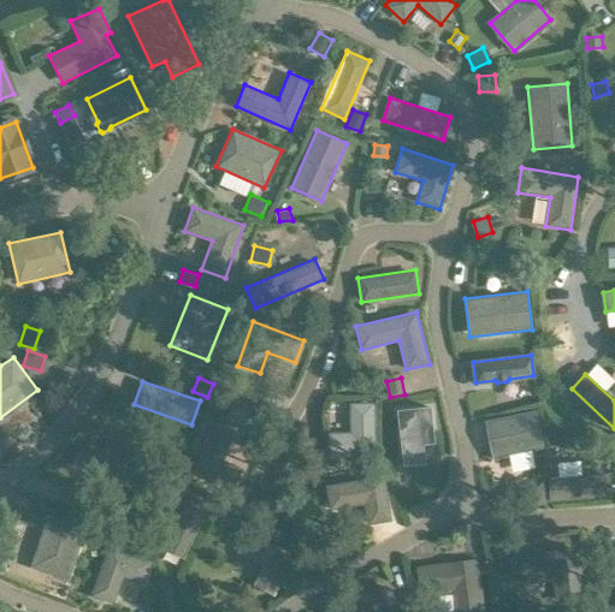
[(213,399),(210,410),(226,417),(231,406),(213,399)]
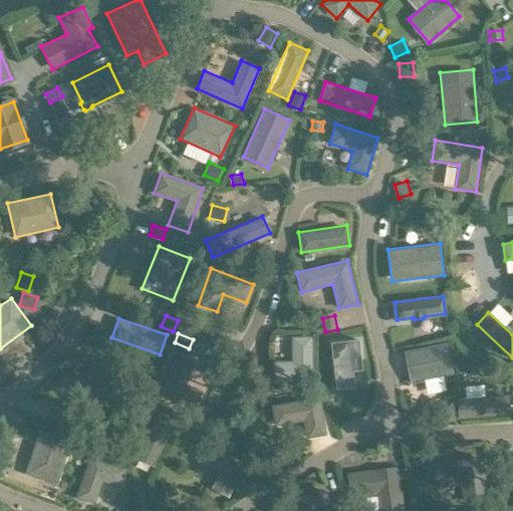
[(313,380),(312,336),(291,336),(292,360),(274,360),(275,381),(313,380)]
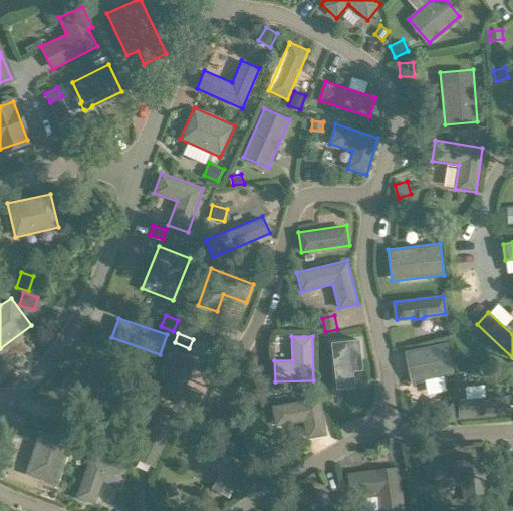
[(361,354),(359,339),(331,342),(336,388),(353,386),(350,356),(361,354)]
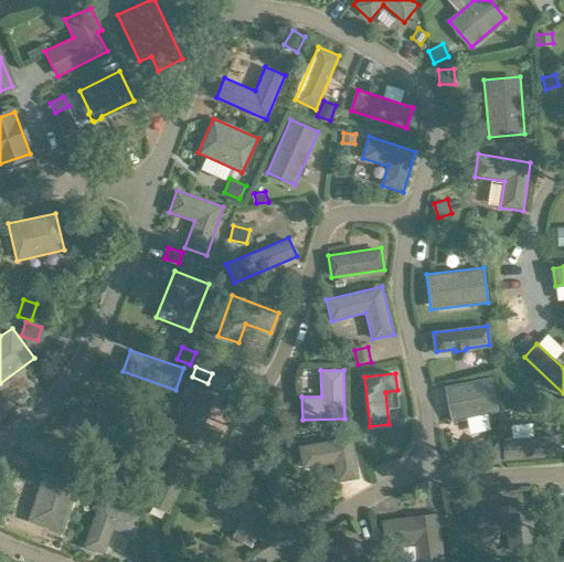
[(491,377),(446,385),(453,421),(498,412),(491,377)]
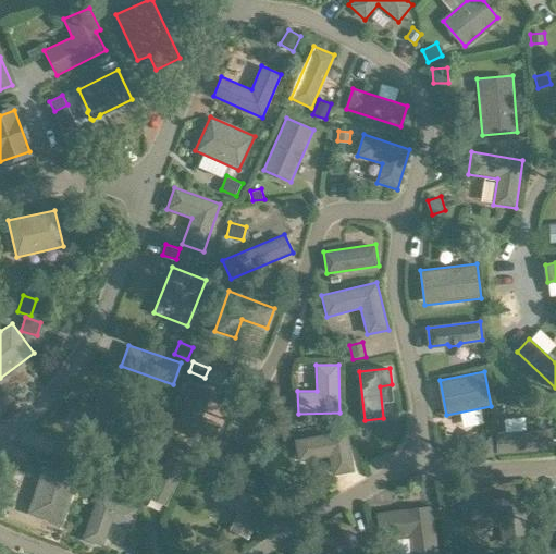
[(194,383),(175,427),(212,443),(221,423),(204,416),(213,392),(194,383)]
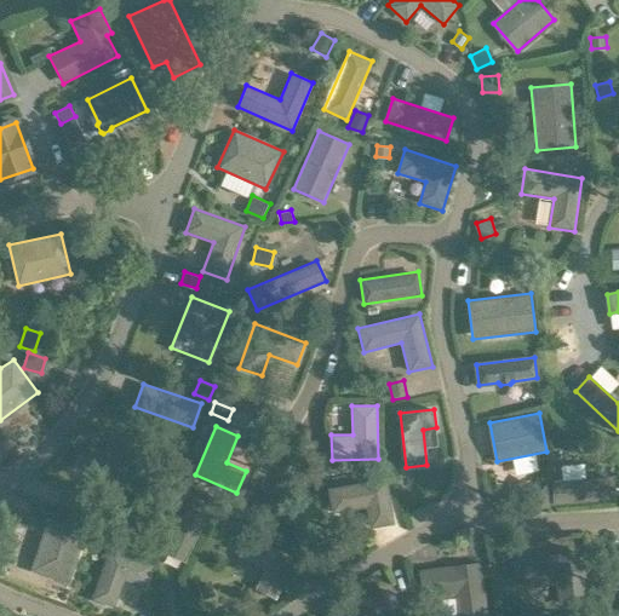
[(575,441),(566,433),(557,443),(567,452),(575,441)]
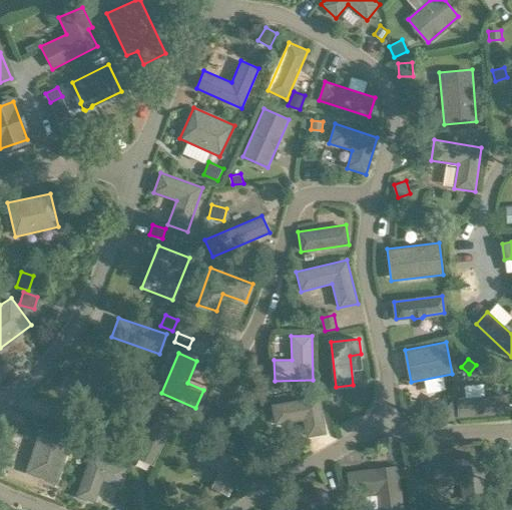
[(62,386),(113,407),(121,388),(70,368),(62,386)]
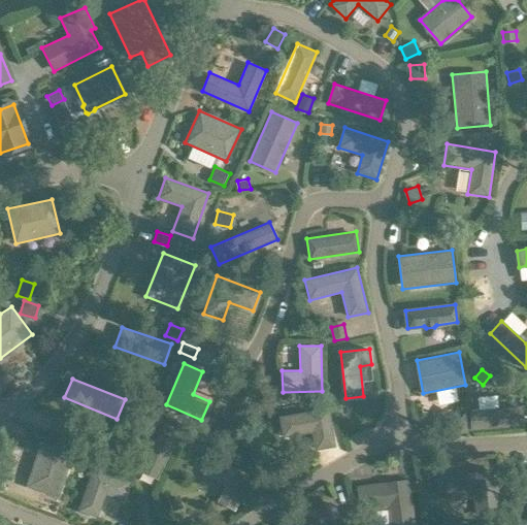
[(133,382),(126,388),(133,396),(140,391),(133,382)]
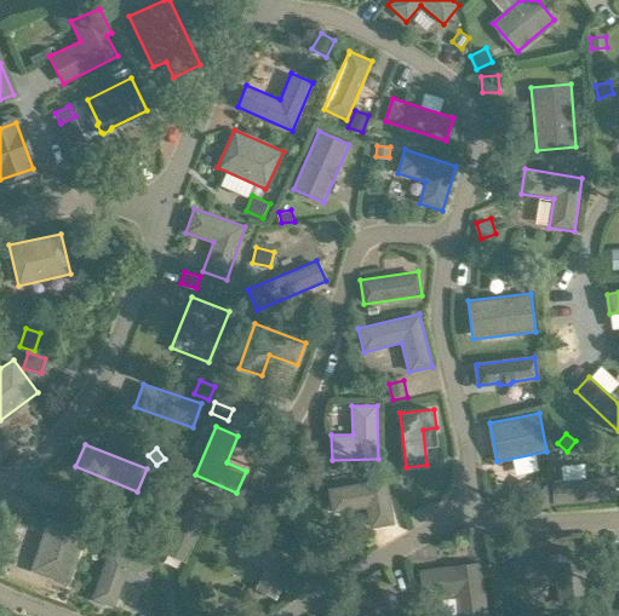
[(320,450),(311,452),(313,464),(322,462),(320,450)]
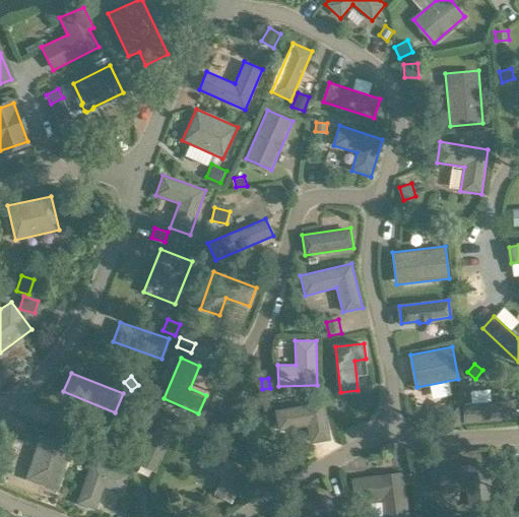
[(515,399),(462,404),(464,425),(517,419),(515,399)]
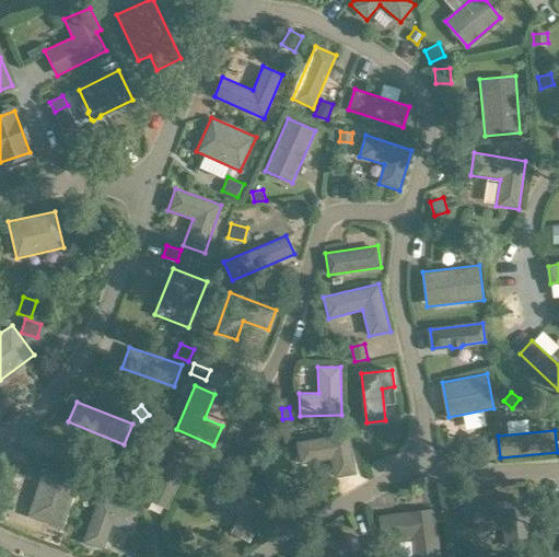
[(330,459),(334,477),(356,474),(348,432),(297,441),(300,464),(330,459)]
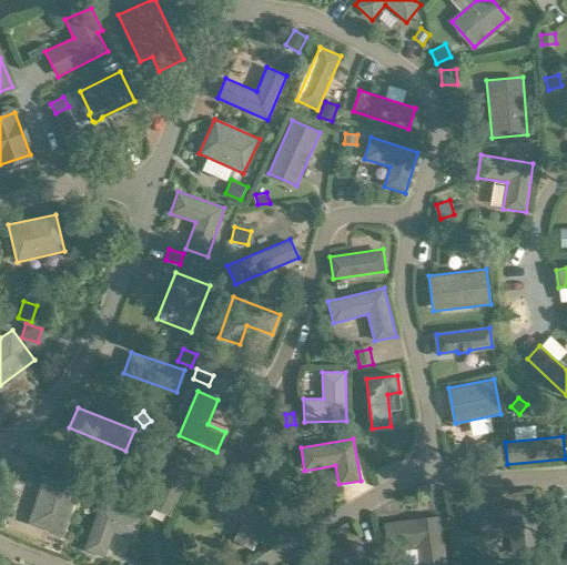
[(478,439),(471,450),(479,457),(488,445),(478,439)]
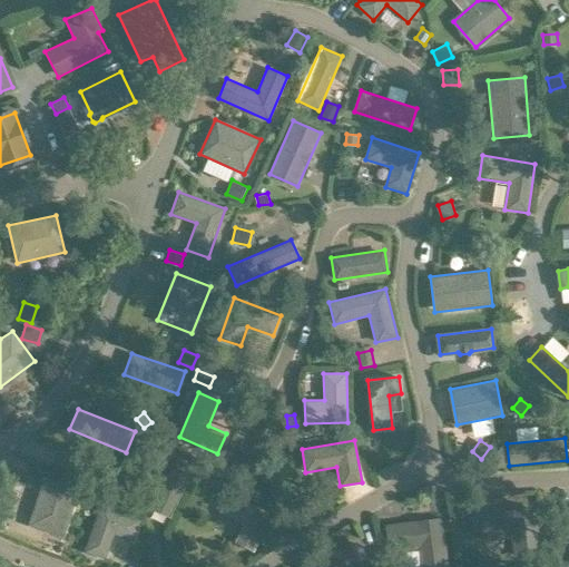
[(384,449),(372,455),(378,467),(390,461),(384,449)]
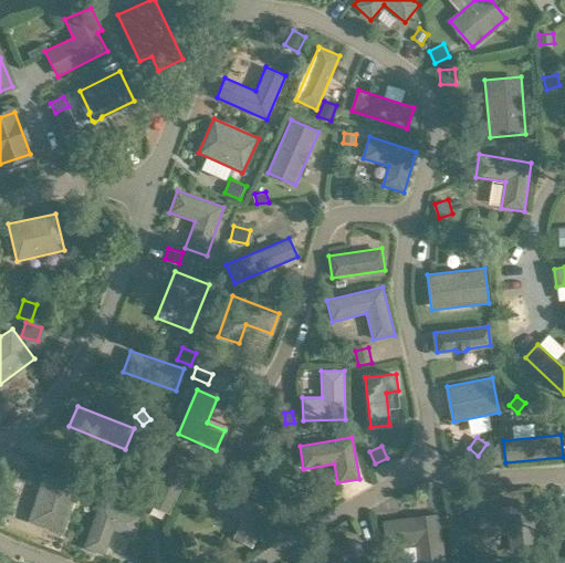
[(170,509),(191,464),(171,455),(150,501),(170,509)]
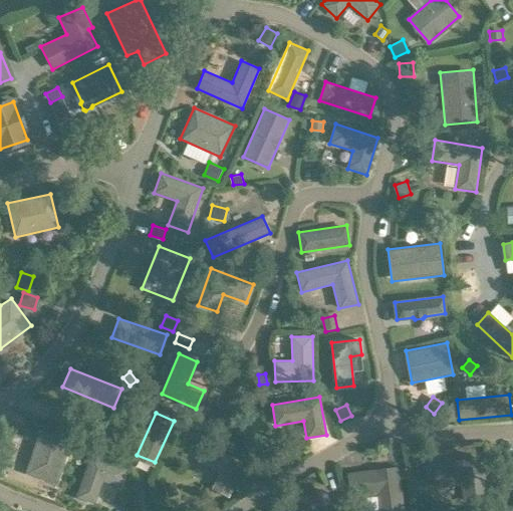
[(16,430),(3,424),(0,430),(0,437),(11,442),(16,430)]
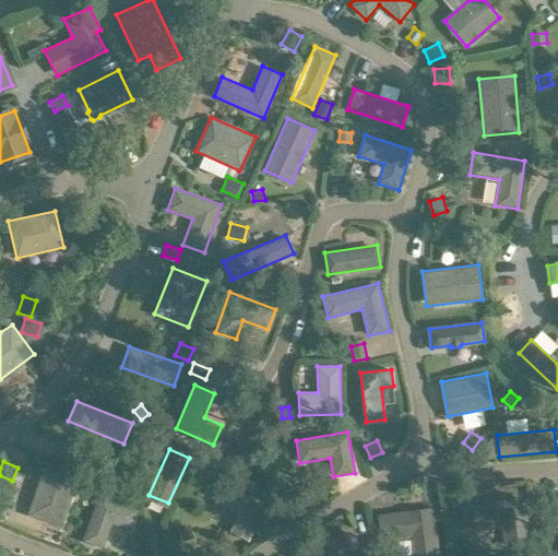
[(63,527),(78,480),(43,469),(27,516),(63,527)]
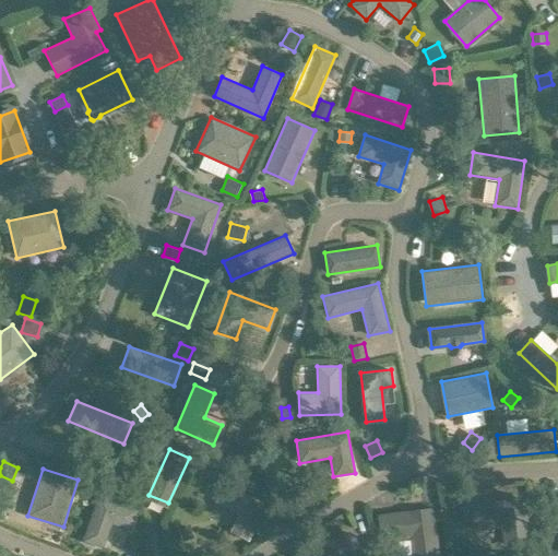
[(239,513),(230,531),(249,542),(268,505),(225,483),(216,501),(239,513)]
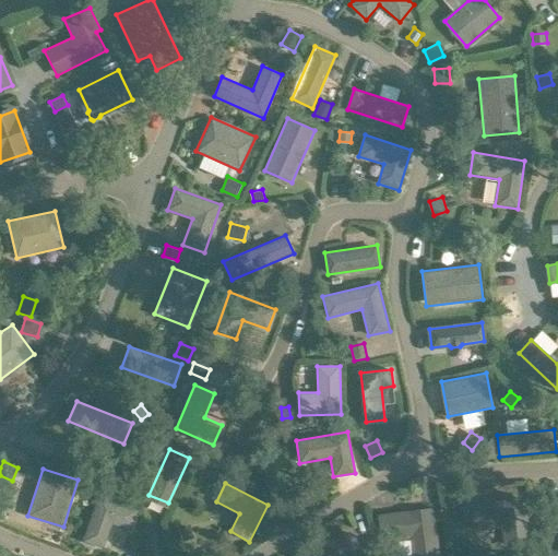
[(83,541),(104,548),(113,523),(131,531),(139,509),(98,495),(83,541)]
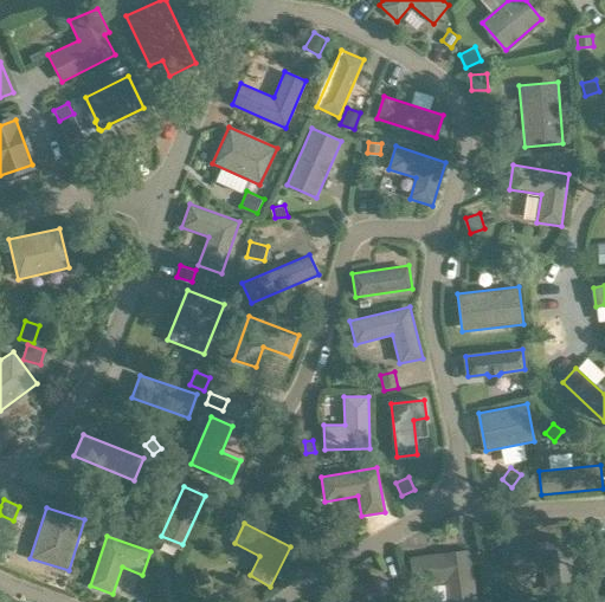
[(571,538),(509,544),(513,574),(544,570),(546,590),(575,587),(571,538)]
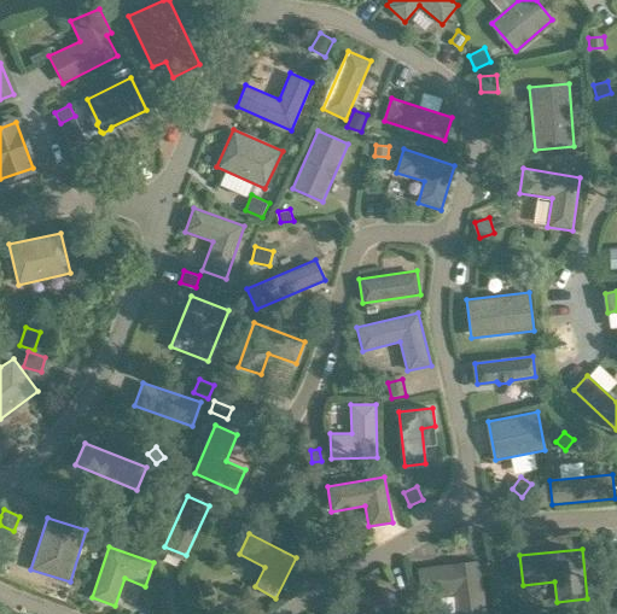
[(481,561),(418,568),(421,598),(453,595),(455,613),(464,613),(487,612),(482,574),(481,565),(481,561)]
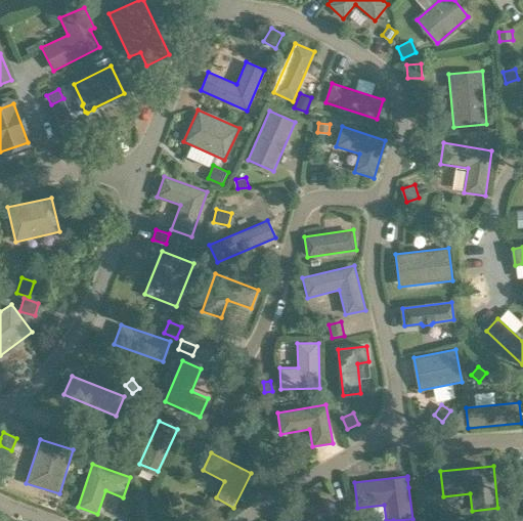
[(178,490),(168,493),(171,507),(182,504),(178,490)]
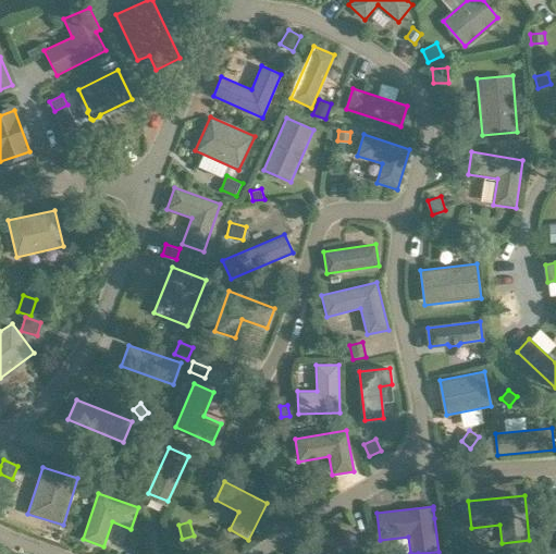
[(351,527),(300,546),(303,553),(367,553),(365,544),(359,546),(351,527)]
